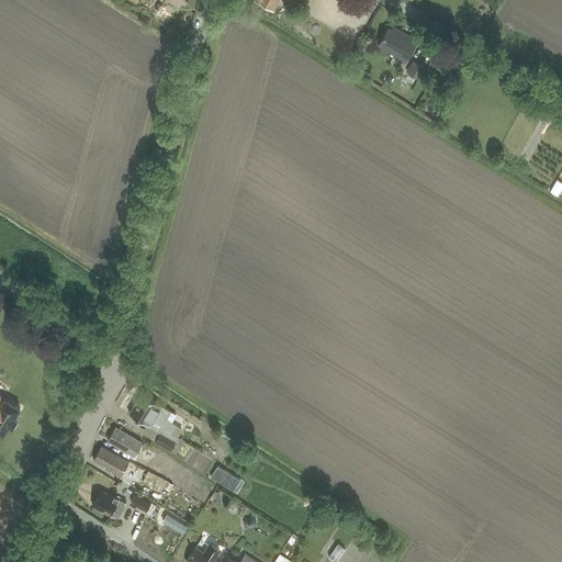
[(279,0),(258,0),(257,3),(272,12),(279,0)]
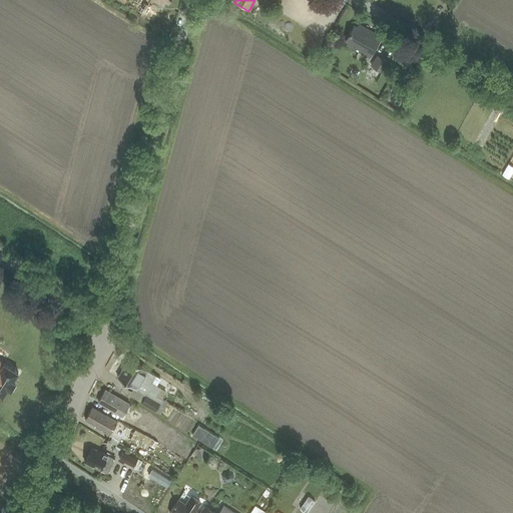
[(354,25),(345,41),(348,42),(347,45),(369,57),(380,37),(358,24),(357,27),(354,25)]
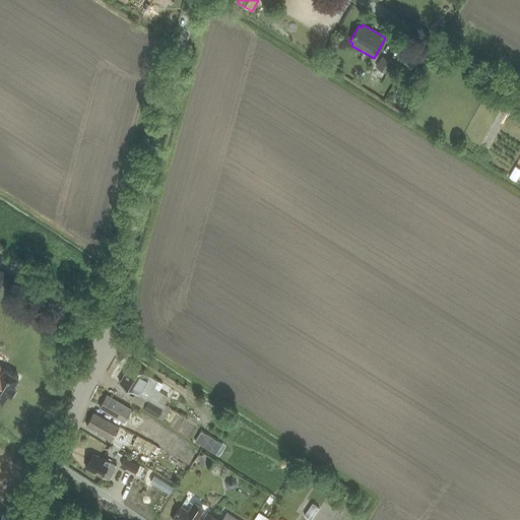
[(378,68),(386,73),(392,62),(384,57),(378,68)]
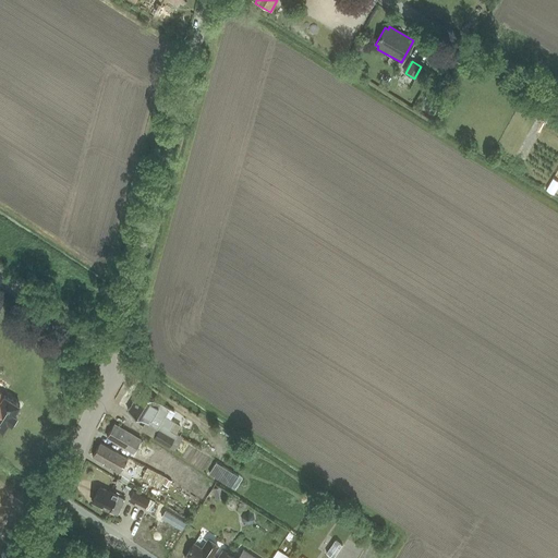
[(170,409),(140,390),(128,410),(146,421),(141,431),(174,451),(183,437),(177,434),(182,426),(165,416),(170,409)]
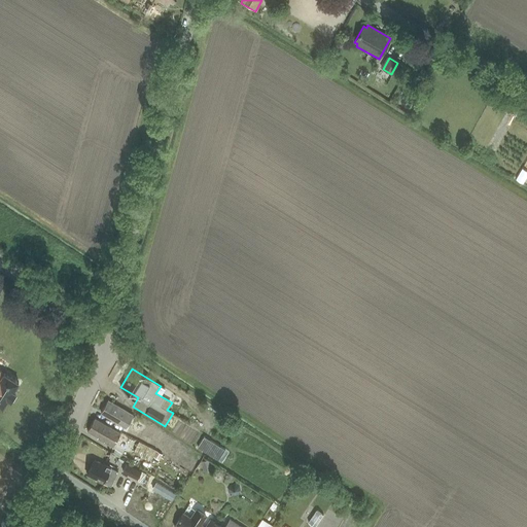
[(13,390),(19,383),(0,371),(0,405),(2,407),(7,399),(11,401),(18,392),(13,390)]
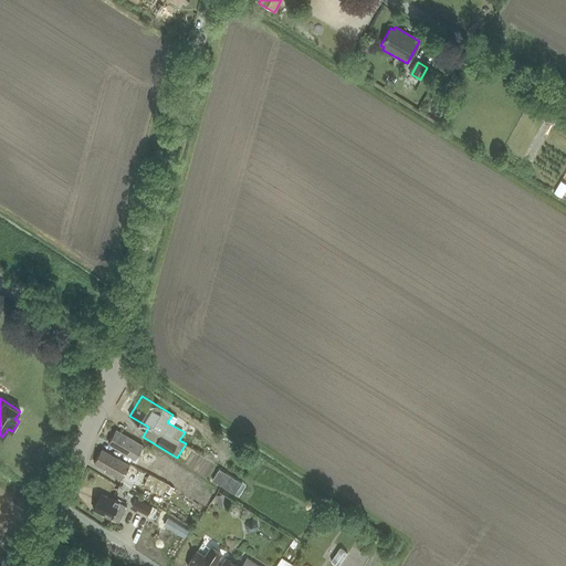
[(134,459),(143,446),(115,429),(106,442),(134,459)]
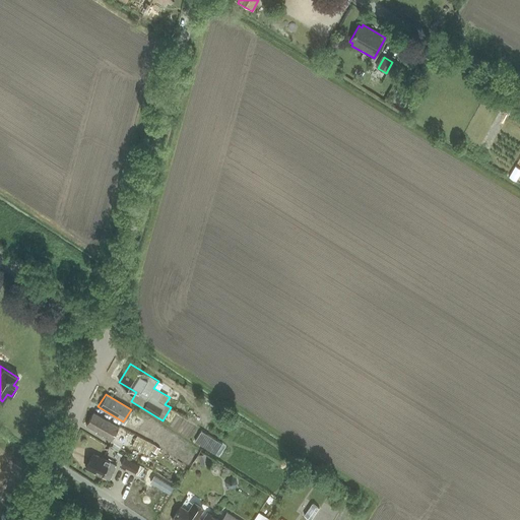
[(110,440),(118,428),(92,412),(85,425),(95,430),(95,432),(110,440)]
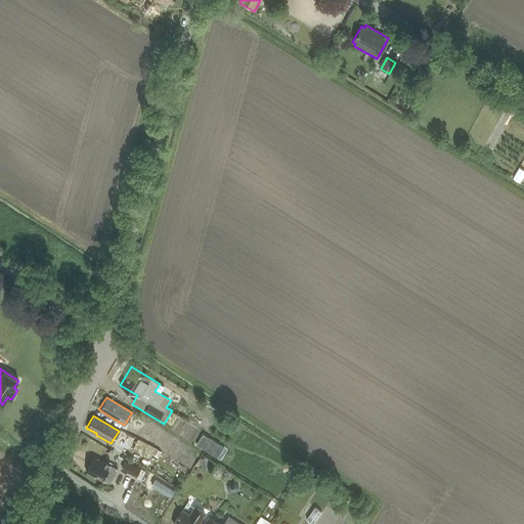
[(223,447),(203,435),(197,445),(217,457),(223,447)]
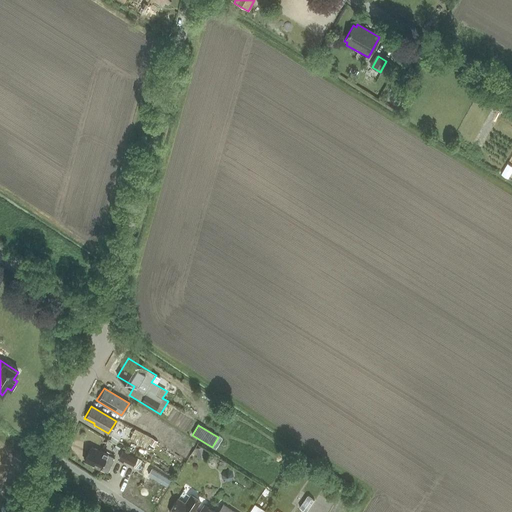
[(107,471),(114,456),(91,446),(84,460),(107,471)]
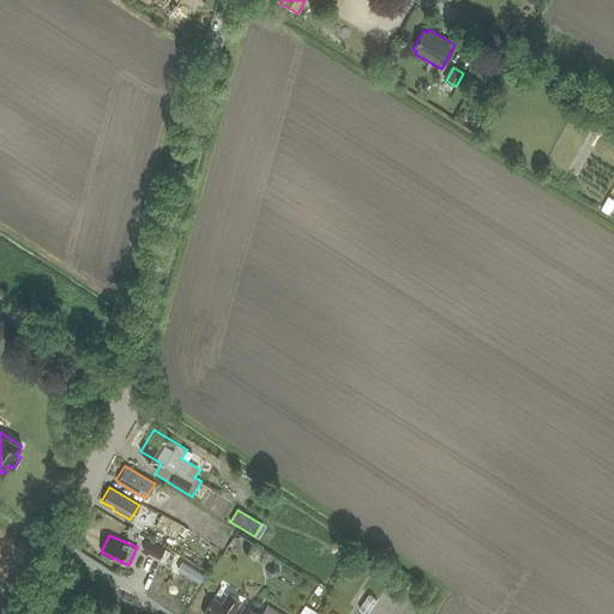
[(236,549),(245,548),(244,536),(235,539),(236,549)]
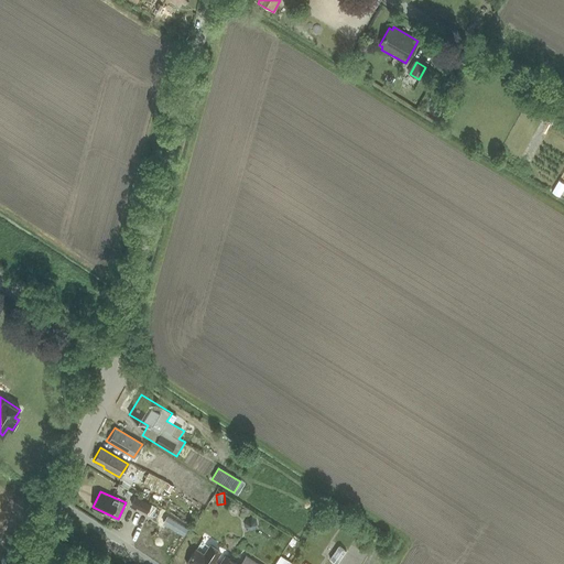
[(152,505),(136,497),(131,506),(148,513),(152,505)]
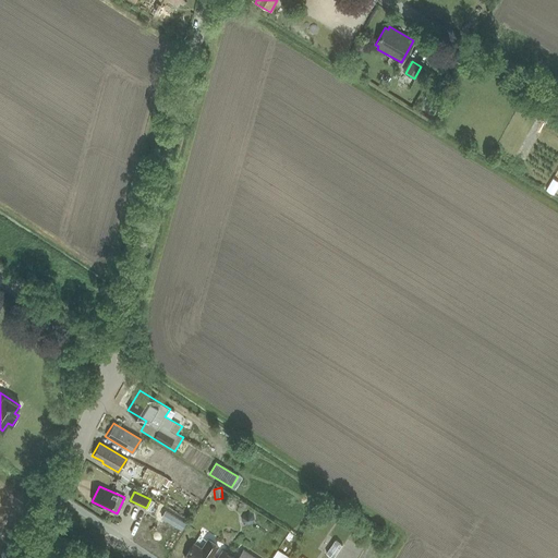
[(252,524),(255,520),(254,516),(250,512),(244,513),(241,518),(242,523),(246,525),(252,524)]
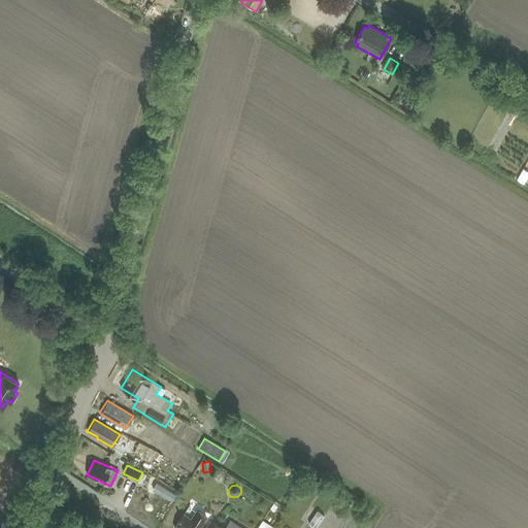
[(184,515),(174,527),(242,527),(230,520),(224,527),(211,520),(206,527),(202,526),(208,517),(197,509),(191,519),(184,515)]
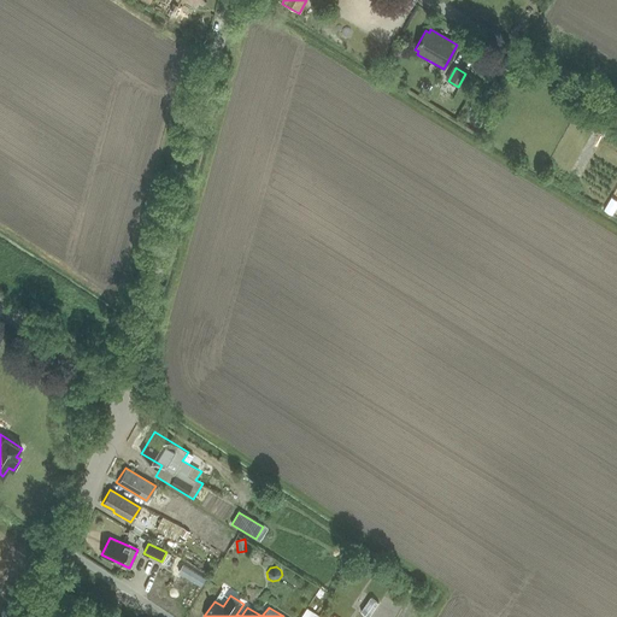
[(362,611),(370,616),(381,601),(371,595),(362,611)]
